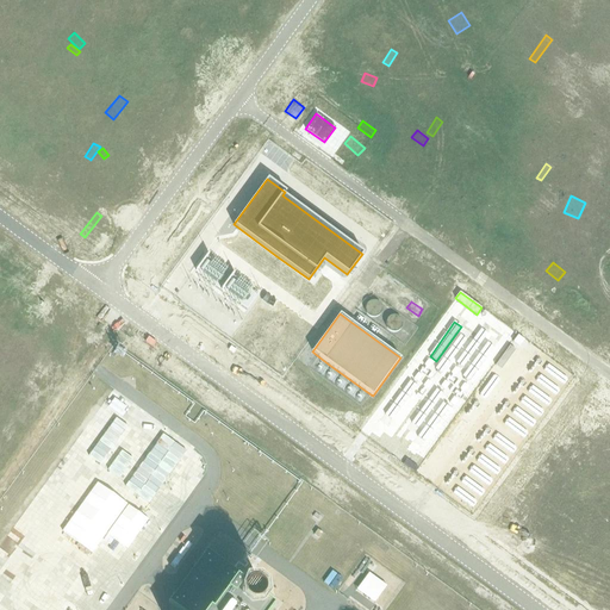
[(487,335),(481,330),(456,363),(464,368),(487,335)]
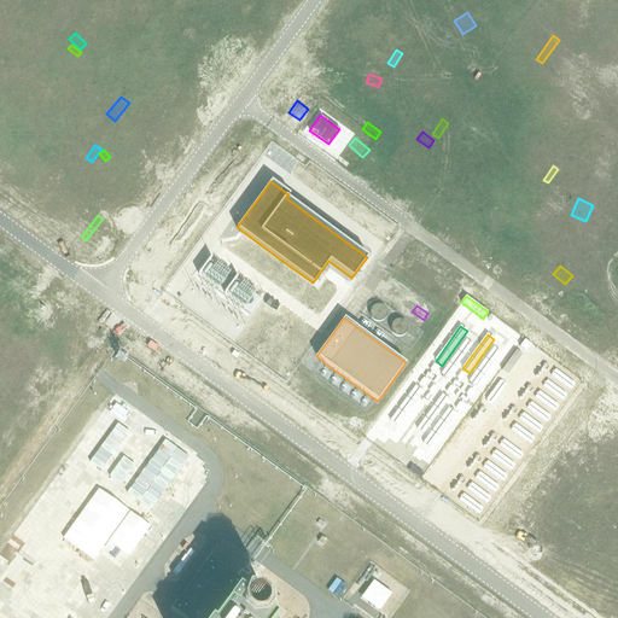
[(472,345),(466,340),(442,374),(448,379),(472,345)]
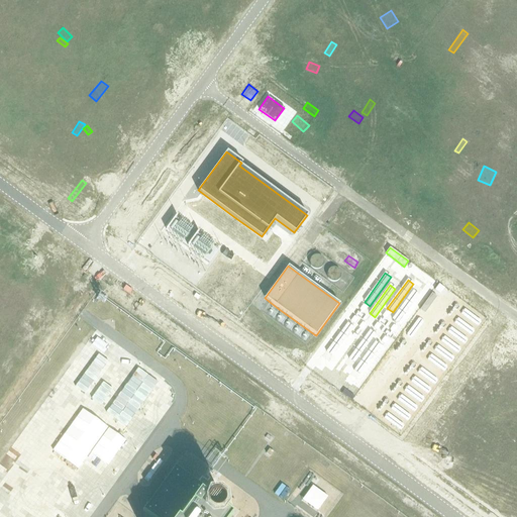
[(418,295),(413,291),(392,320),(398,324),(418,295)]
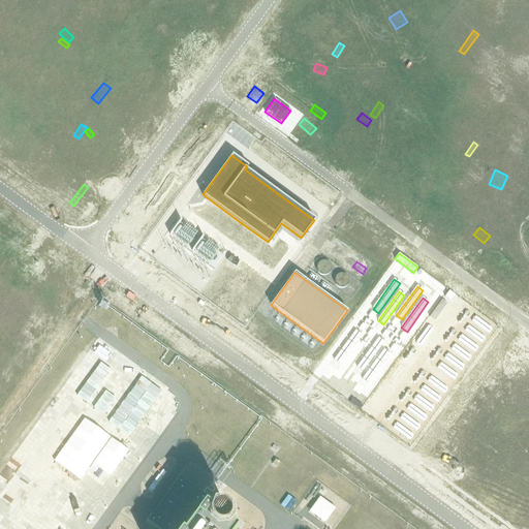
[(435,320),(447,304),(441,301),(430,317),(435,320)]
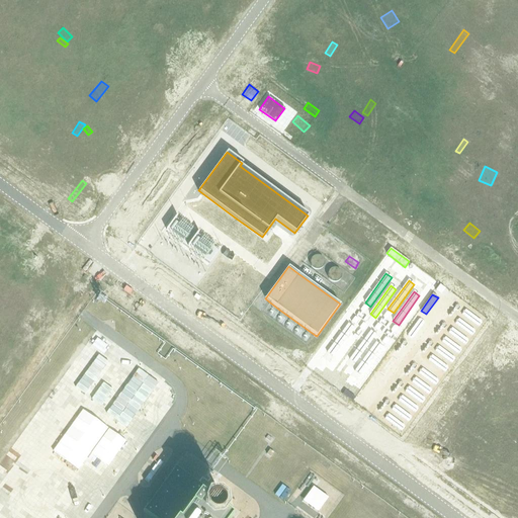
[(483,323),(464,310),(461,315),(479,328),(483,323)]
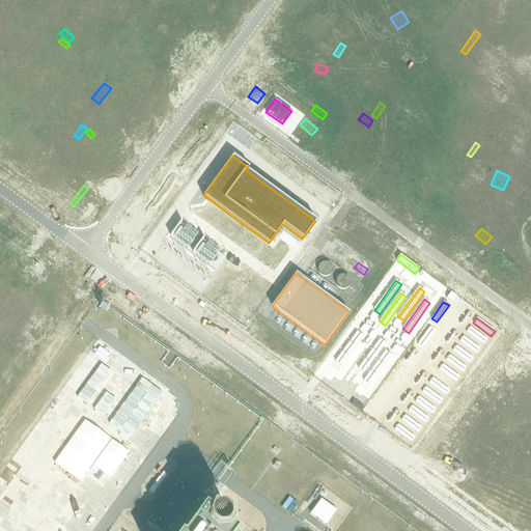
[(422,348),(436,331),(430,327),(417,345),(422,348)]
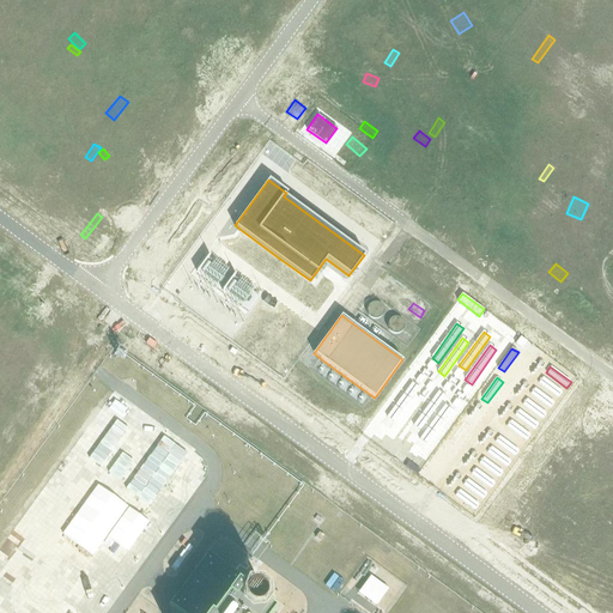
[(563,393),(541,377),(538,383),(558,399),(563,393)]
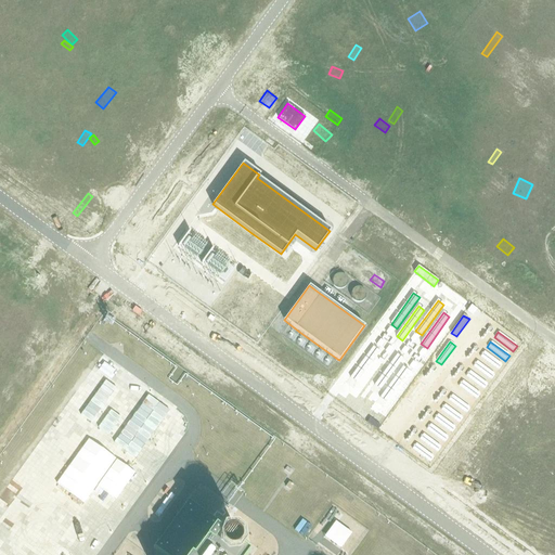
[(379,352),(373,348),(351,378),(357,383),(379,352)]
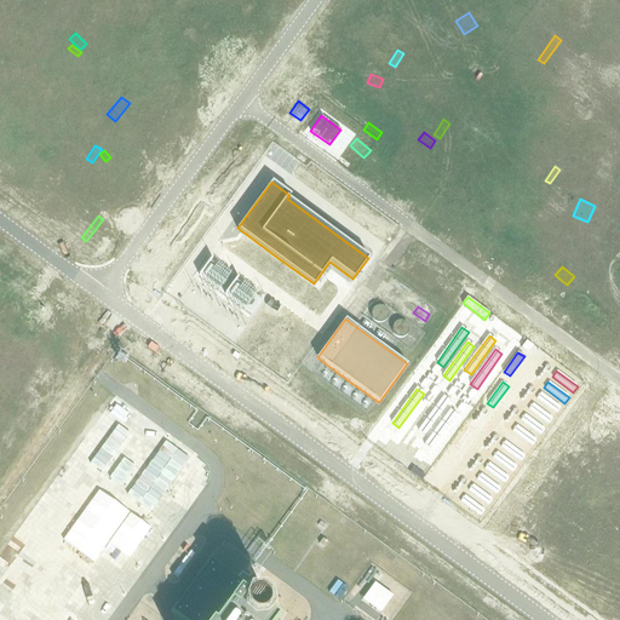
[(562,408),(540,392),(535,399),(557,414),(562,408)]
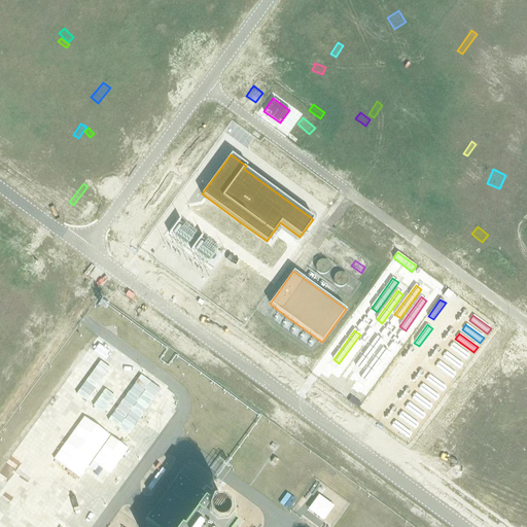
[(383,341),(377,338),(356,366),(361,371),(383,341)]
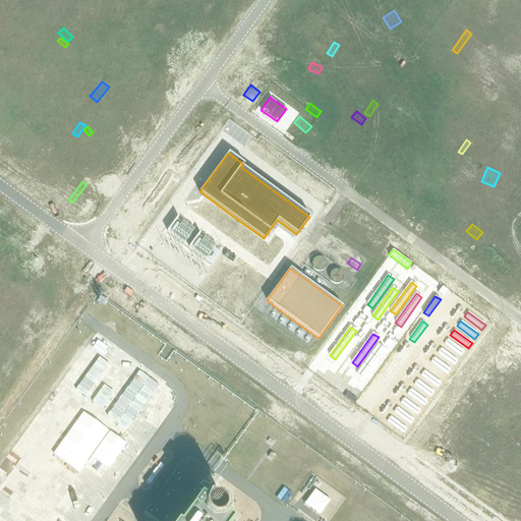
[(465,352),(447,339),(443,344),(461,357),(465,352)]
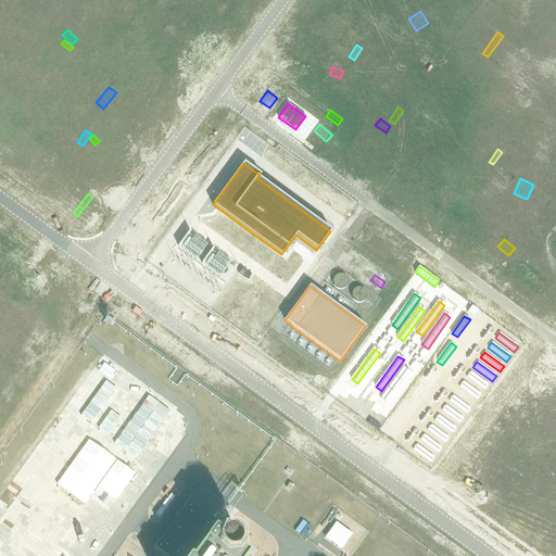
[(409,373),(404,368),(381,399),(387,403),(409,373)]
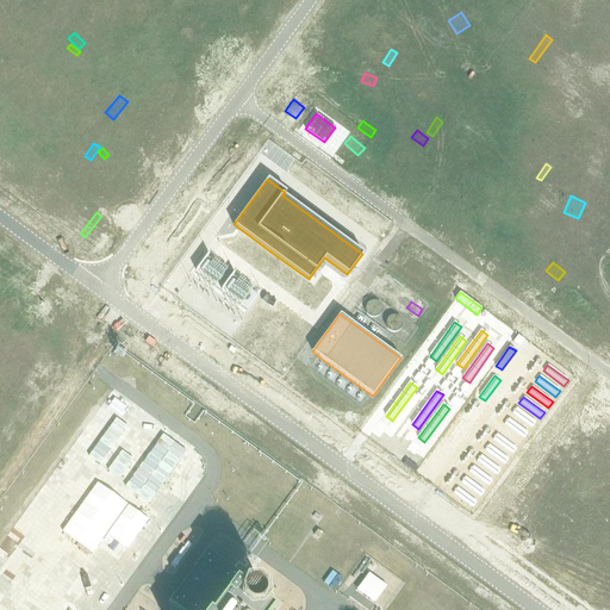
[(536,423),(515,408),(511,414),(533,429),(536,423)]
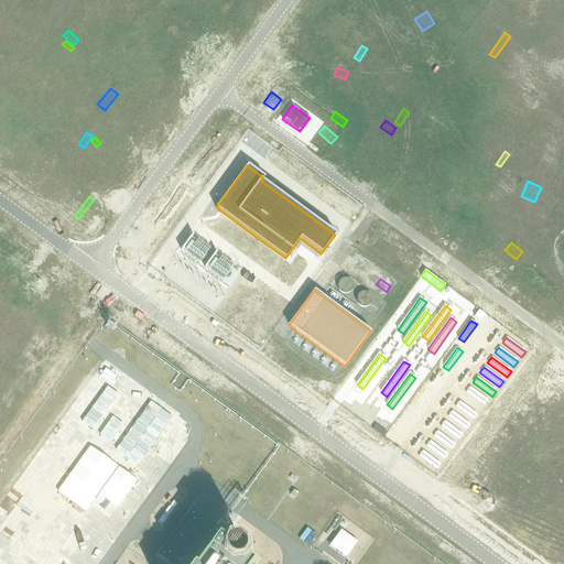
[(489,401),(469,387),(465,392),(485,407),(489,401)]
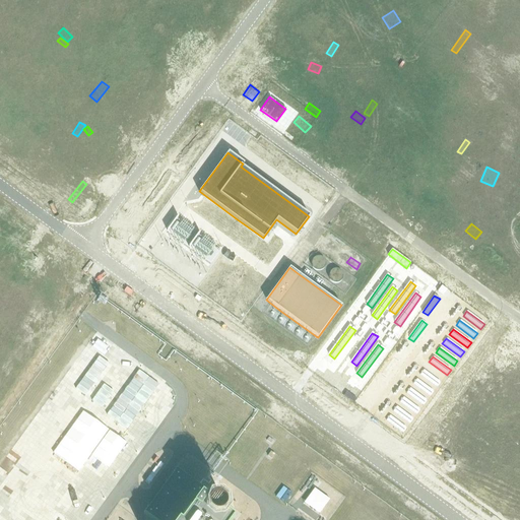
[(441,383),(423,370),(418,375),(437,388),(441,383)]
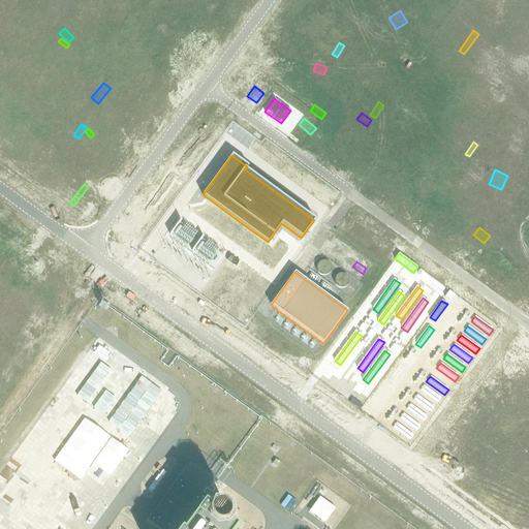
[(441,399),(424,385),(419,391),(438,404),(441,399)]
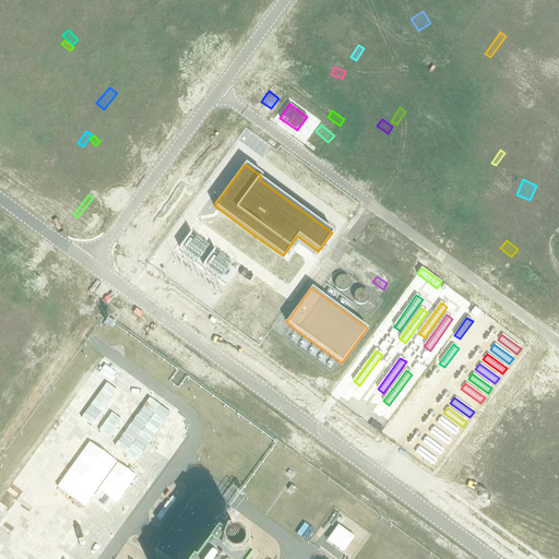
[(459,431),(440,417),(436,423),(455,437),(459,431)]
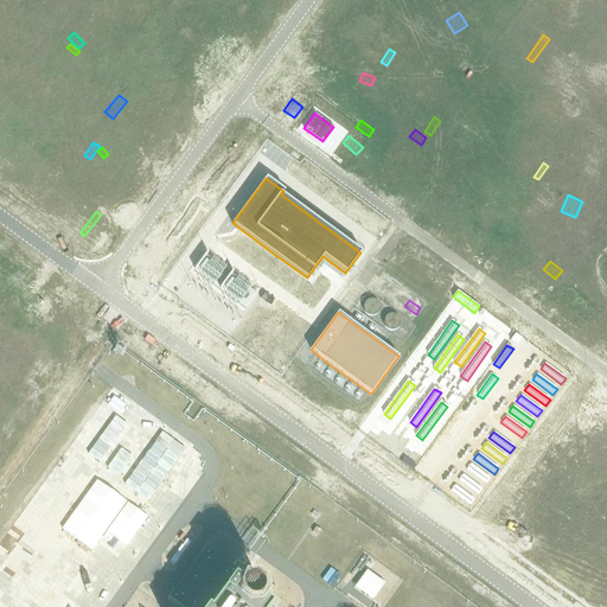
[(491,479),(470,464),(466,470),(486,485),(491,479)]
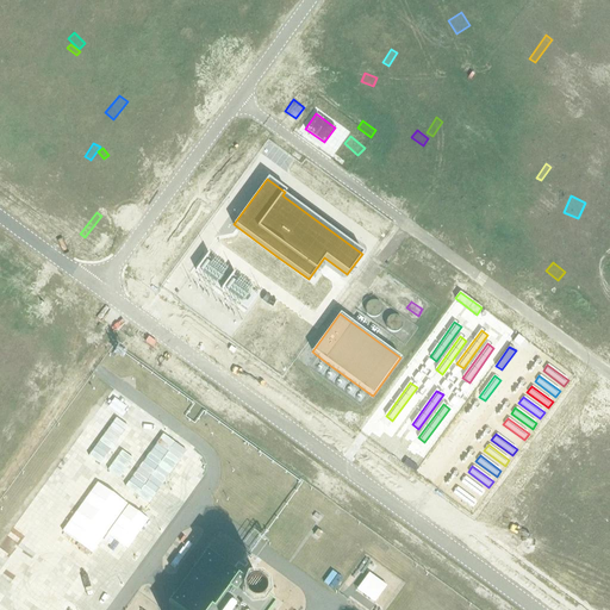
[(485,492),(465,477),(460,483),(481,498),(485,492)]
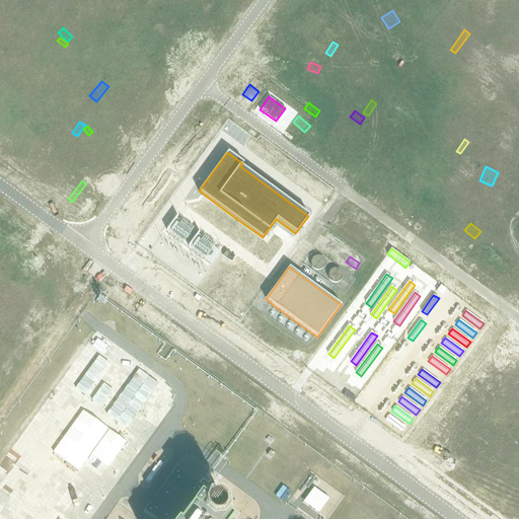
[(406,428),(388,415),(384,420),(402,433),(406,428)]
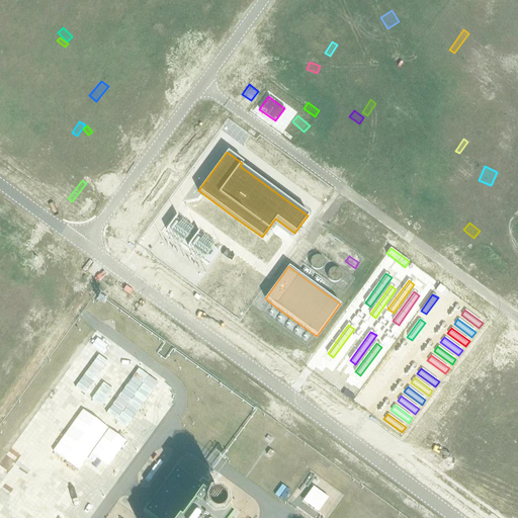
[(149,479),(159,464),(154,460),(144,476),(149,479)]
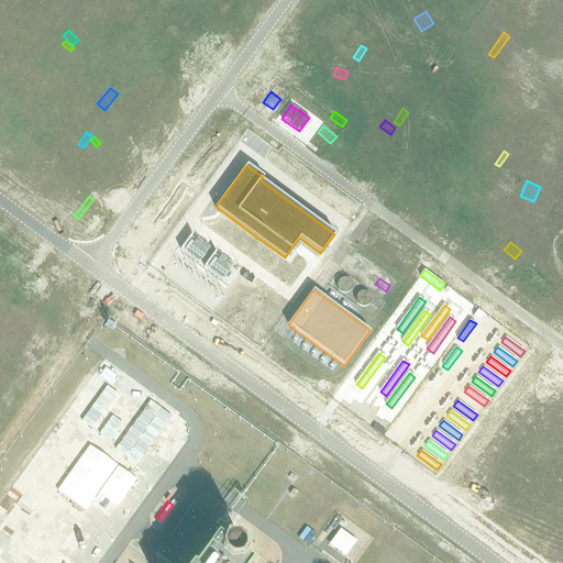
[(224,544),(216,538),(221,531),(190,508),(156,555),(165,562),(249,562),(243,558),(245,554),(244,548),(234,540),(228,541),(224,544)]
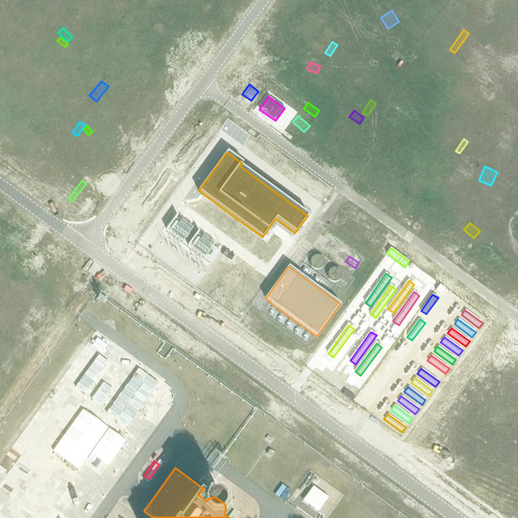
[(314,484),(304,498),(319,509),(330,495),(314,484)]
